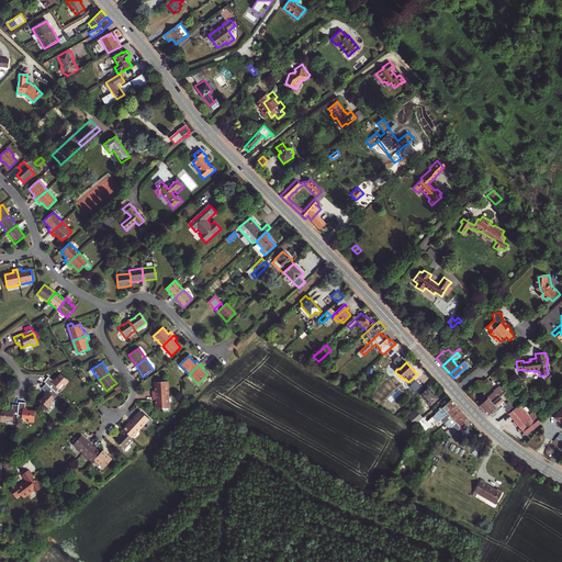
[(46,384),(56,393),(59,389),(58,389),(63,384),(65,386),(69,382),(60,374),(55,380),(54,382),(52,380),(48,377),(44,382),(46,384)]
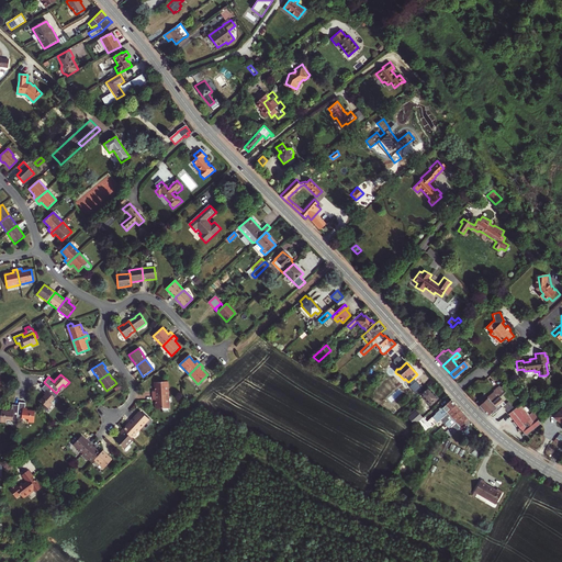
[(168,395),(168,381),(155,382),(155,391),(153,391),(153,395),(168,395)]
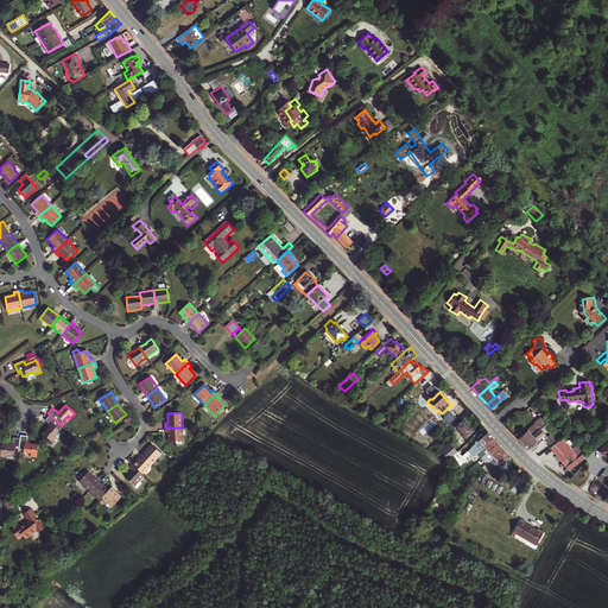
[(51,425),(49,428),(43,434),(52,442),(56,437),(54,436),(58,430),(59,430),(63,426),(61,425),(50,416),(45,420),(49,424),(51,425)]
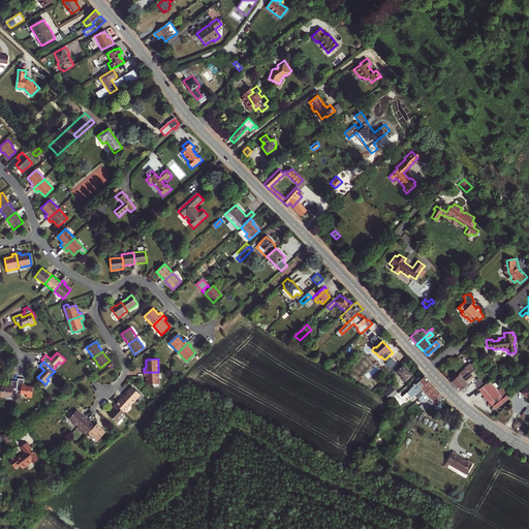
[(453,373),(447,378),(456,386),(475,369),(471,365),(470,363),(465,367),(466,368),(465,369),(456,377),(453,373)]
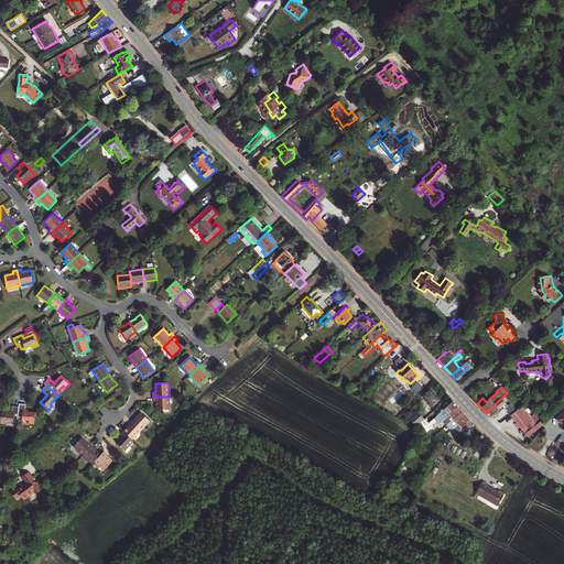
[(438,400),(430,389),(423,396),(432,407),(438,400)]
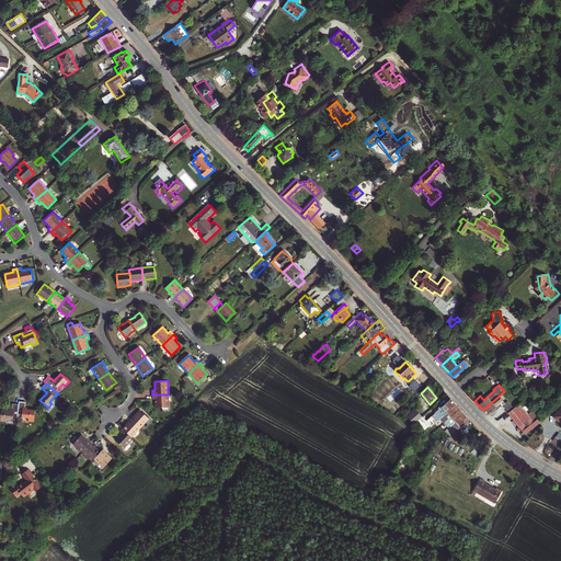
[(391,395),(396,399),(403,391),(401,388),(393,395),(393,393),(391,395)]
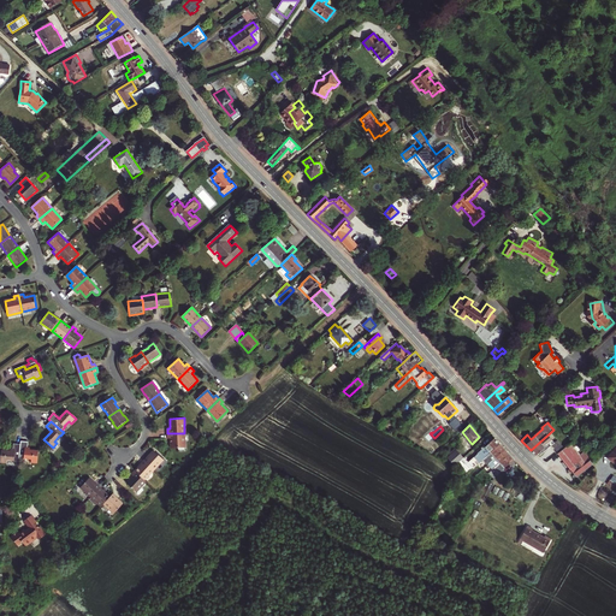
[(539,456),(560,438),(554,430),(531,450),(535,455),(538,454),(539,456)]
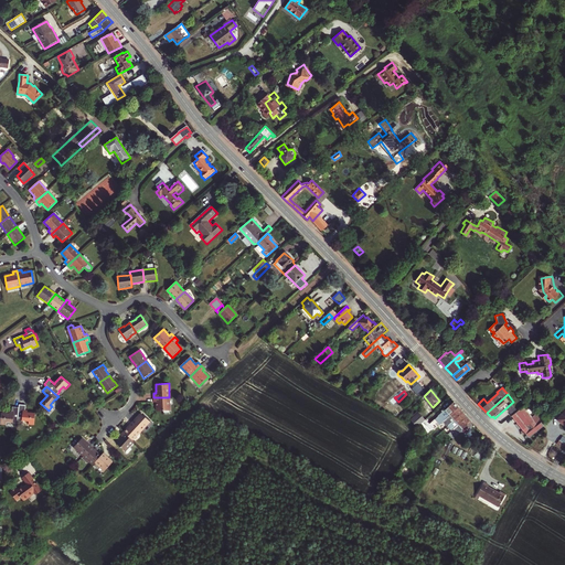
[(170,411),(169,397),(153,397),(153,403),(157,403),(157,412),(170,411)]
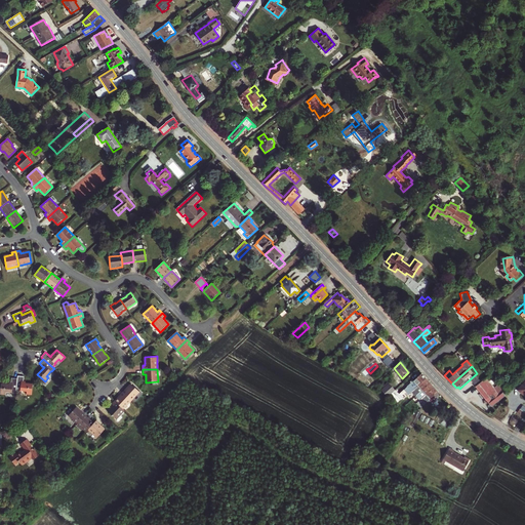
[(411,392),(426,378),(421,373),(414,380),(406,387),(407,387),(399,394),(392,400),(399,403),(411,392)]
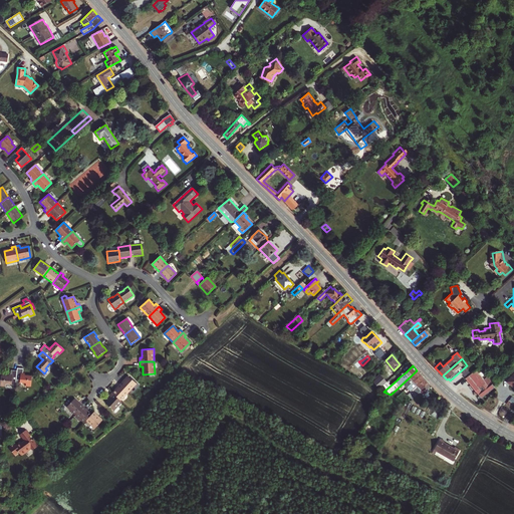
[(479,367),(465,378),(481,398),(495,387),(479,367)]
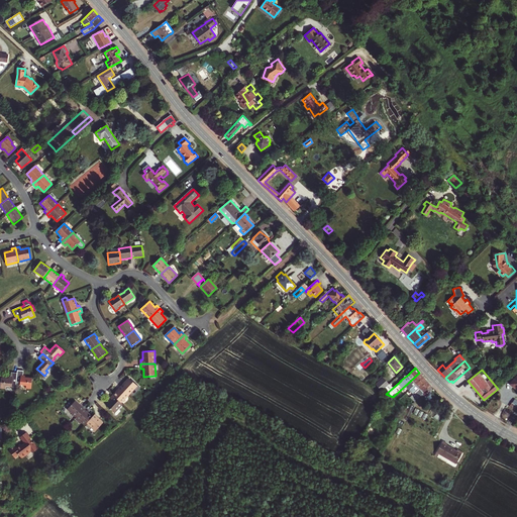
[(32,378),(25,377),(23,377),(23,375),(23,371),(18,371),(17,373),(16,385),(20,386),(20,385),(26,386),(26,388),(31,389),(32,378)]
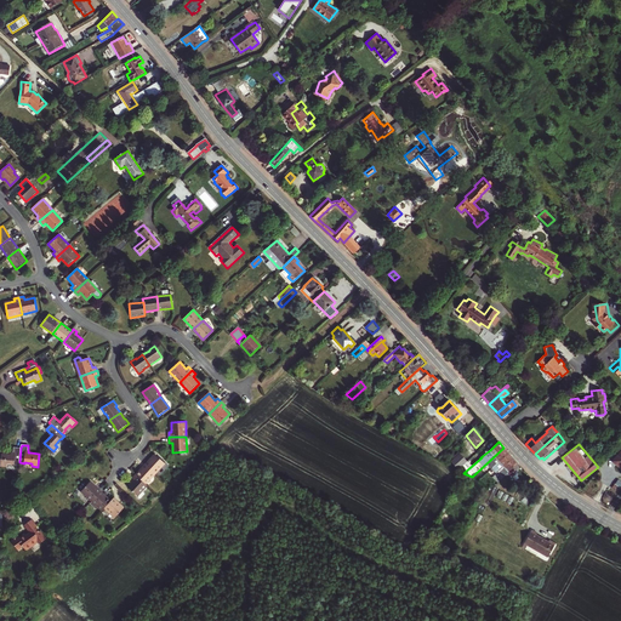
[(13,455),(11,454),(1,454),(0,466),(6,467),(7,463),(15,465),(13,465),(20,466),(20,462),(21,448),(13,446),(13,453),(13,455)]
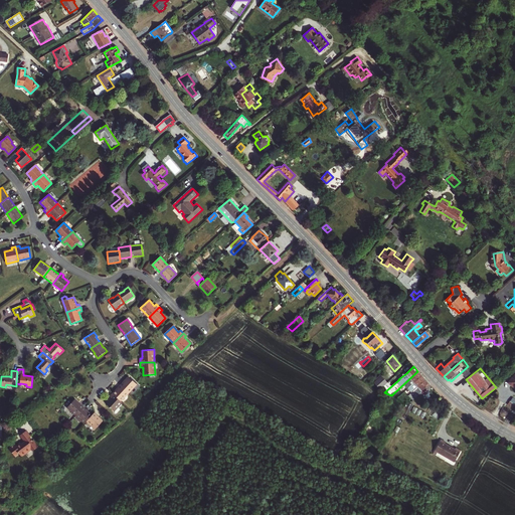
[(421,375),(417,371),(403,384),(407,389),(409,386),(421,375)]
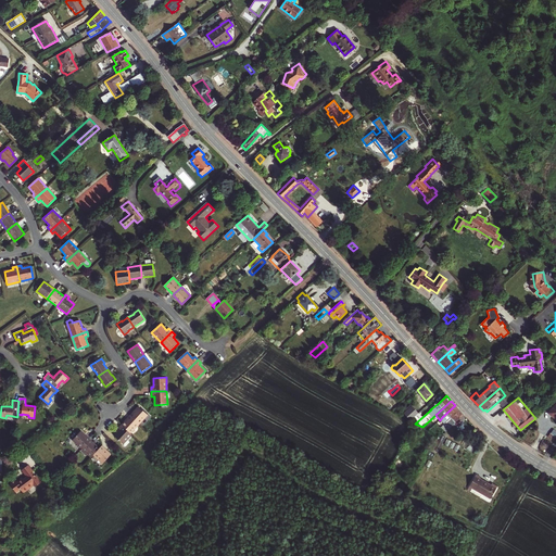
[(455,405),(442,417),(446,421),(447,421),(451,418),(459,409),(455,405)]
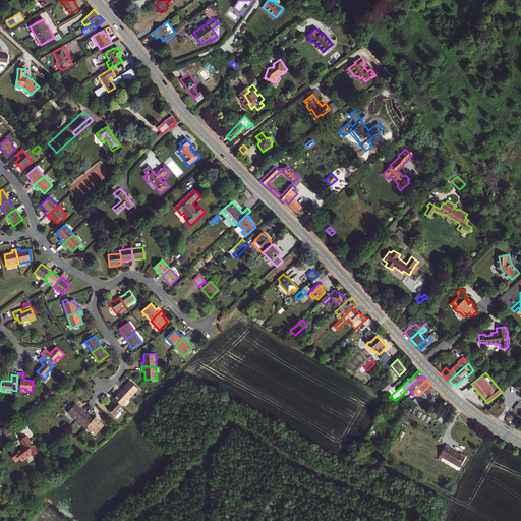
[(122,390),(130,397),(134,393),(138,389),(129,381),(126,385),(126,386),(122,390)]
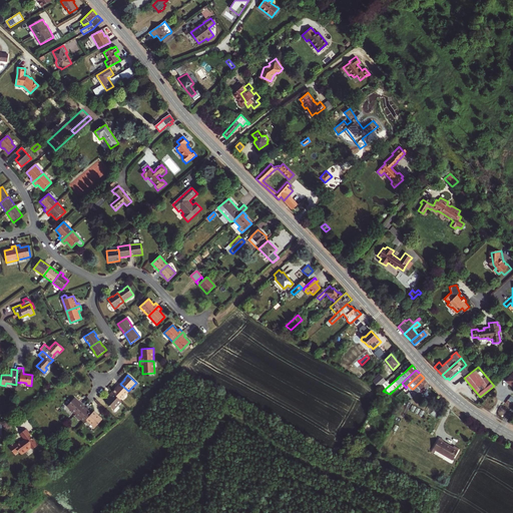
[(386,381),(380,375),(372,382),(379,388),(386,381)]
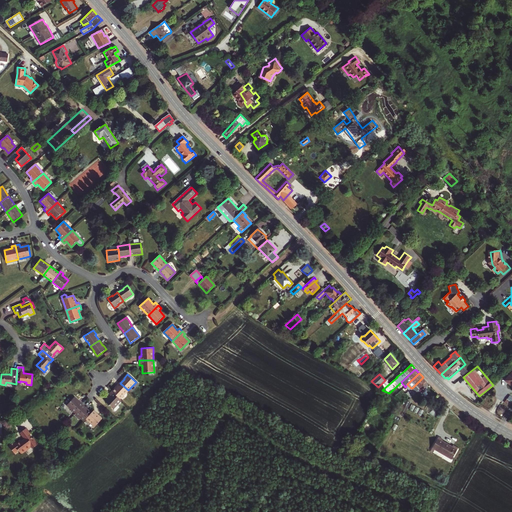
[(416,396),(418,394),(416,392),(423,385),(427,382),(423,377),(415,385),(412,388),(411,388),(408,391),(413,397),(414,398),(416,396)]
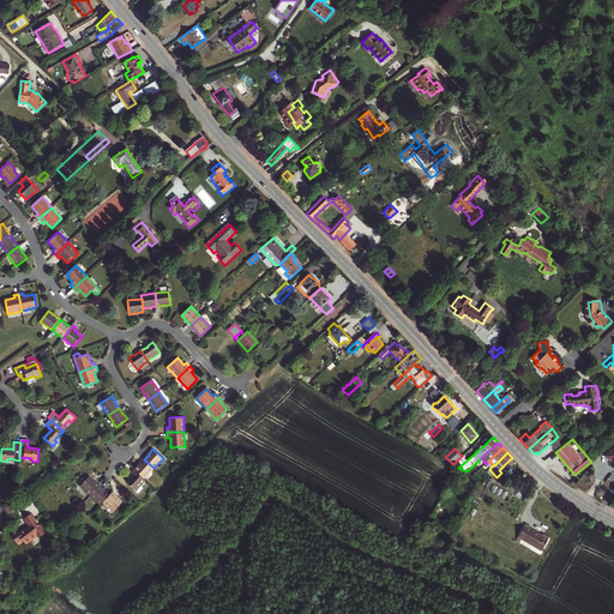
[(458,468),(467,461),(463,457),(464,456),(463,456),(452,465),(455,465),(458,468)]
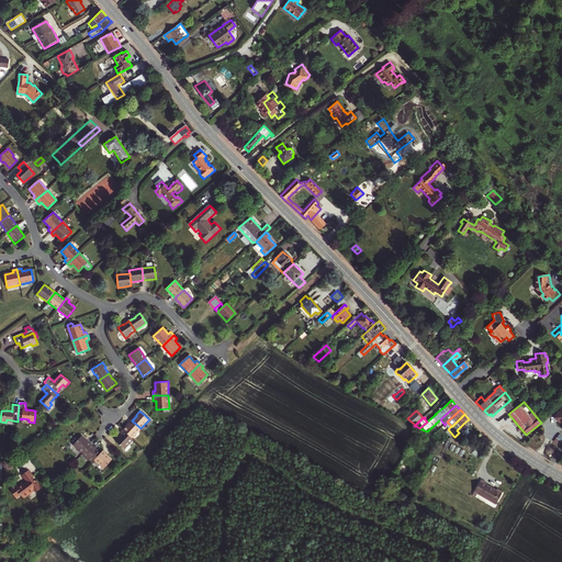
[(136,434),(141,428),(132,420),(127,426),(126,426),(123,430),(132,438),(136,434)]
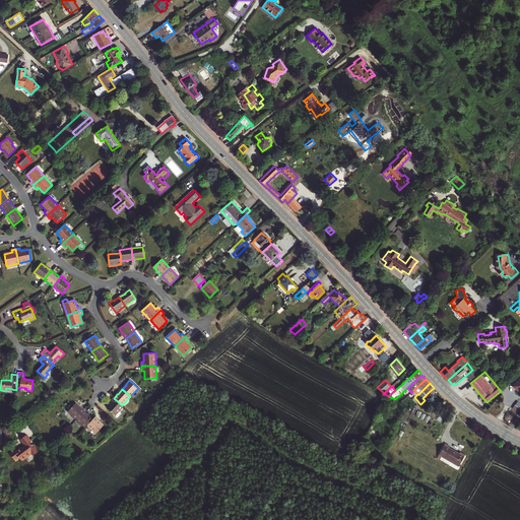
[(110,403),(107,407),(115,415),(119,411),(123,406),(122,405),(114,398),(111,400),(113,402),(111,404),(110,403)]
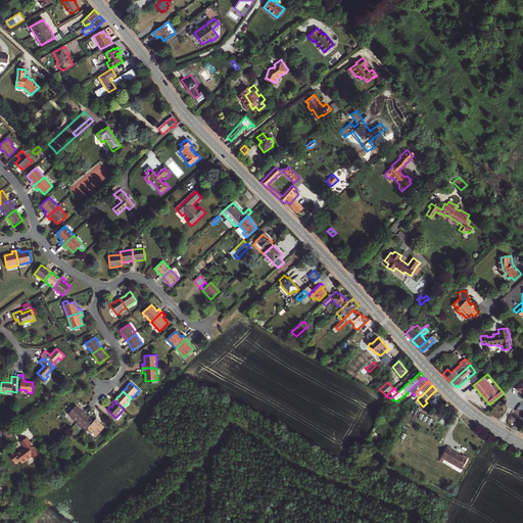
[(68,414),(73,418),(73,417),(78,421),(85,414),(80,410),(80,409),(76,406),(68,414)]
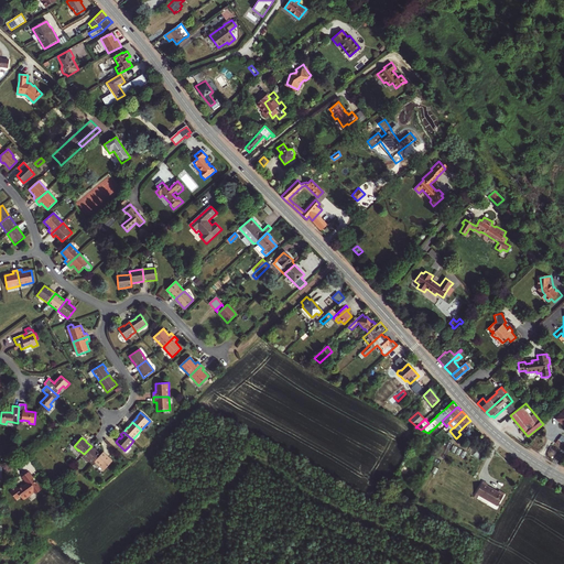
[(447,458),(453,442),(446,440),(441,456),(447,458)]
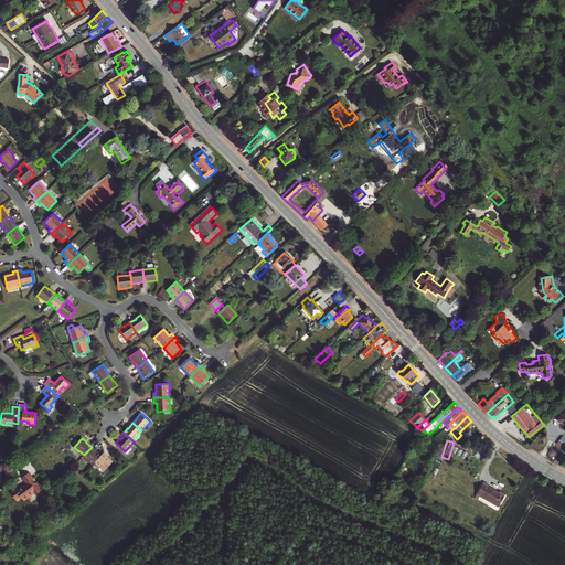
[(93,465),(95,461),(102,456),(97,451),(92,447),(84,455),(89,460),(88,460),(93,465)]
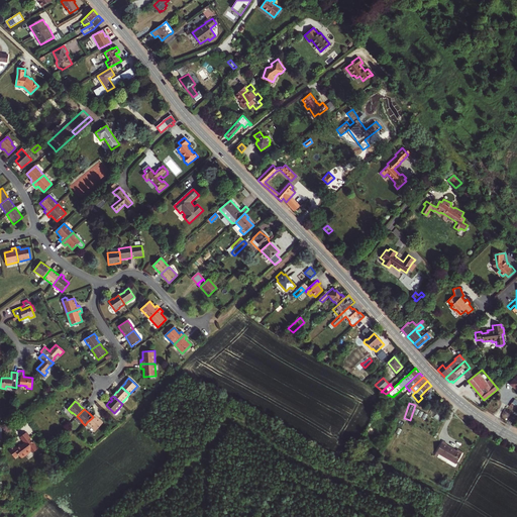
[(100,419),(99,419),(95,415),(93,417),(87,422),(92,427),(96,431),(104,422),(100,419)]
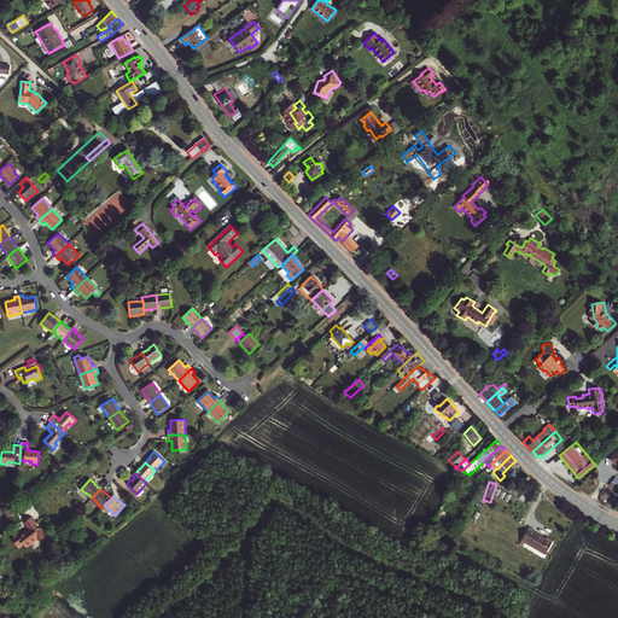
[(11,537),(17,547),(23,543),(25,547),(38,538),(40,540),(46,536),(42,531),(42,532),(35,524),(36,523),(31,517),(24,522),(29,528),(30,528),(25,531),(24,530),(19,534),(18,532),(11,537)]
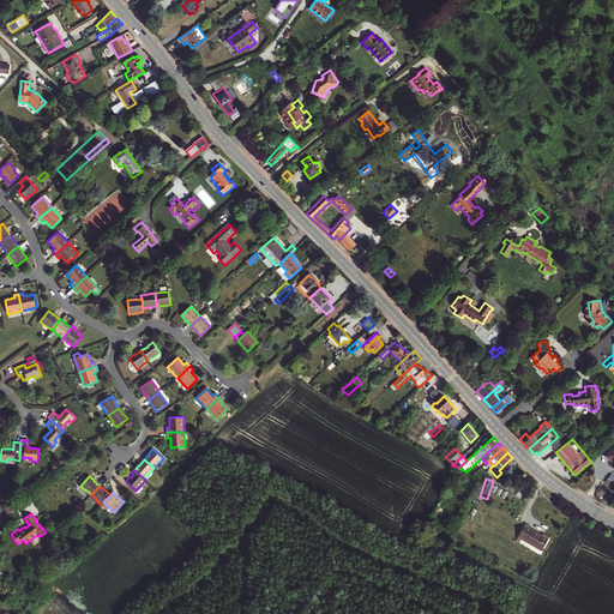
[(534,542),(543,547),(551,534),(545,530),(543,533),(531,525),(533,523),(528,521),(517,537),(523,541),(523,540),(533,546),(534,542)]
